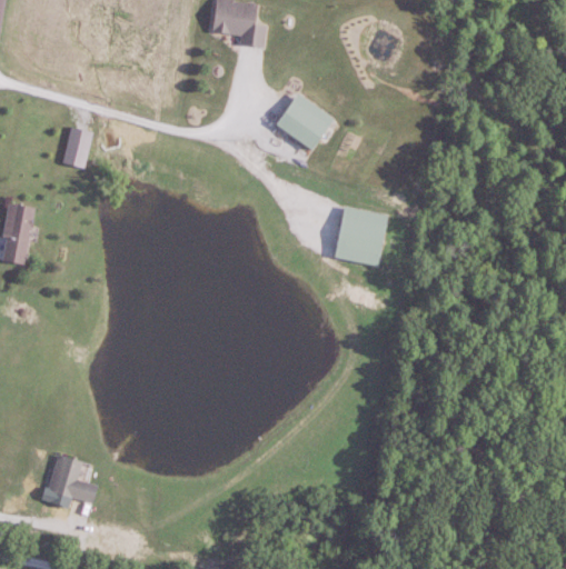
[(267,26),(256,25),(258,1),(239,0),(216,0),(214,32),(239,35),(239,45),(265,46),(267,26)]
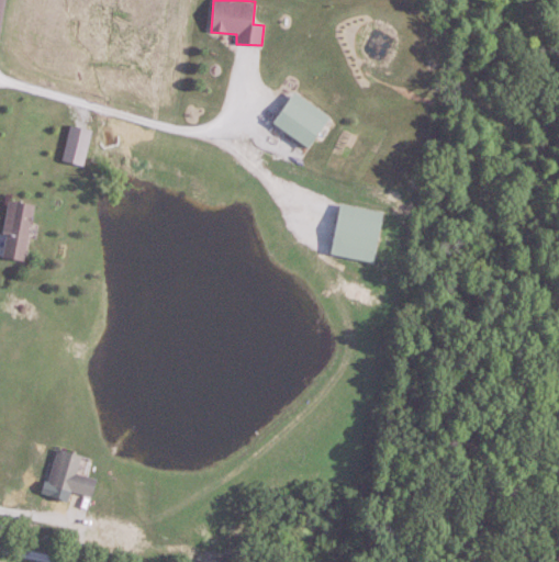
[(292,92),(328,117),(309,147),(271,123),(292,92)]
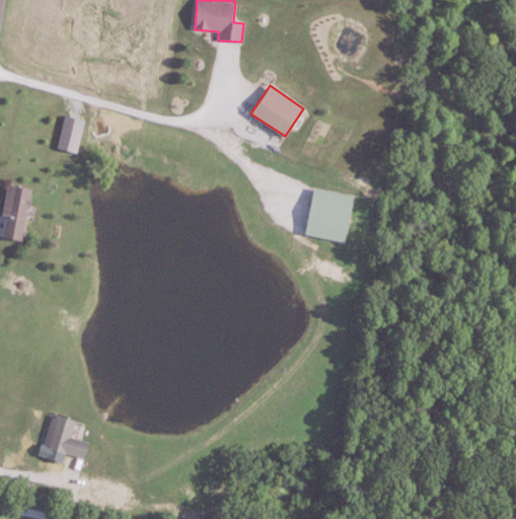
[(86,119),(77,154),(57,149),(66,114),(86,119)]
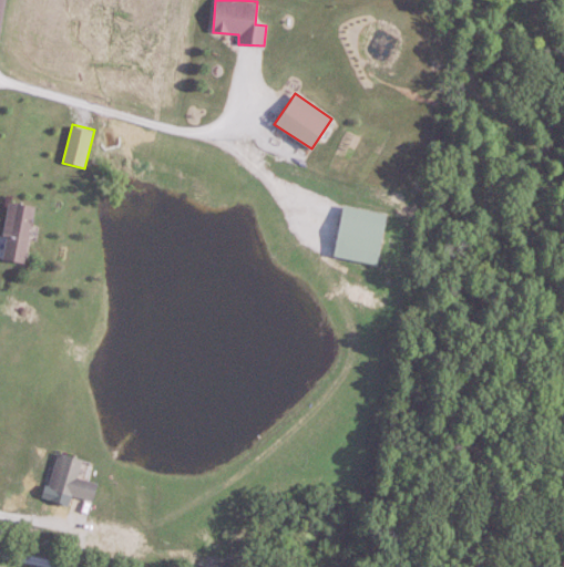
[(9,203),(1,260),(27,264),(34,206),(9,203)]
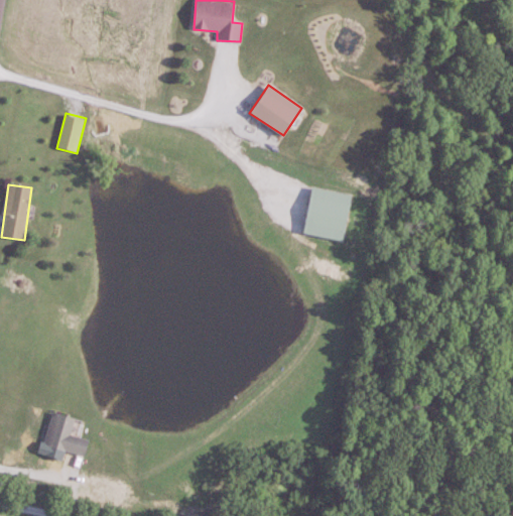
[(312,187),(350,196),(340,241),(302,233),(312,187)]
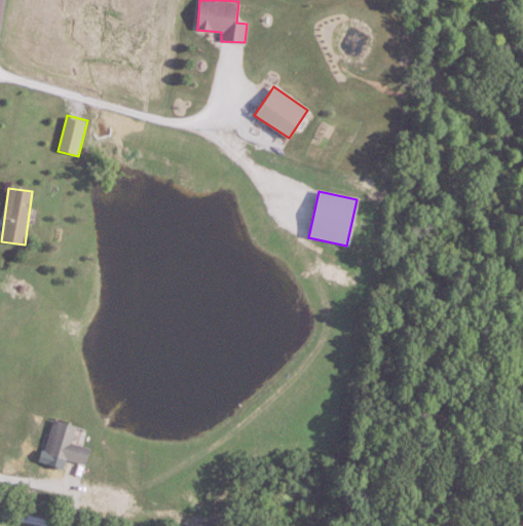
[(44,454),(86,465),(91,448),(74,444),(78,426),(53,420),(44,454)]
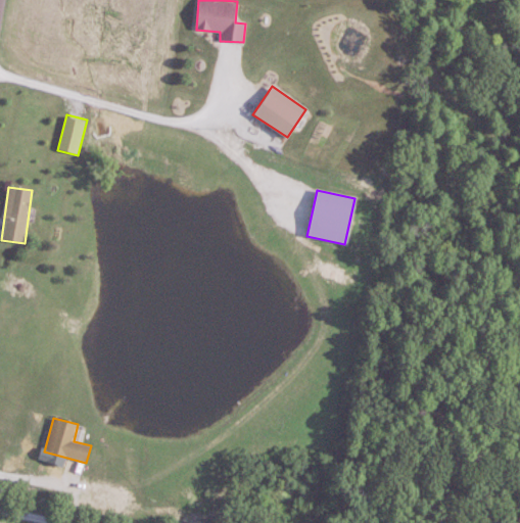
All buildings are outlined.
